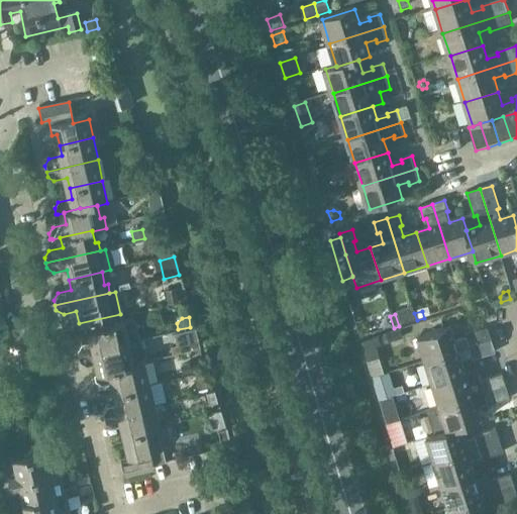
[(81,344),(77,350),(78,356),(132,343),(135,343),(133,334),(137,333),(134,320),(91,329),(85,331),(88,342),(81,344)]
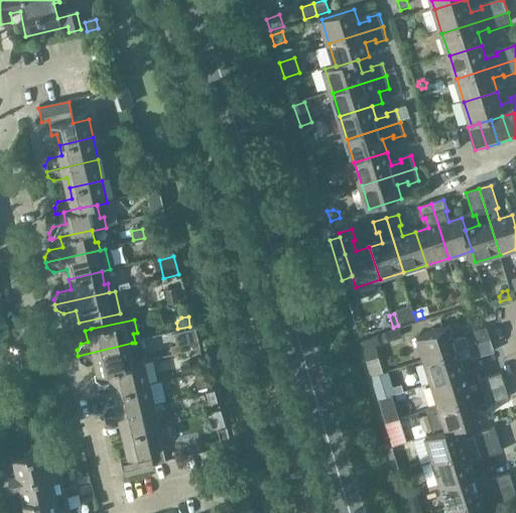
[(491,341),(487,328),(465,335),(466,338),(456,342),(450,327),(418,337),(426,361),(491,341)]
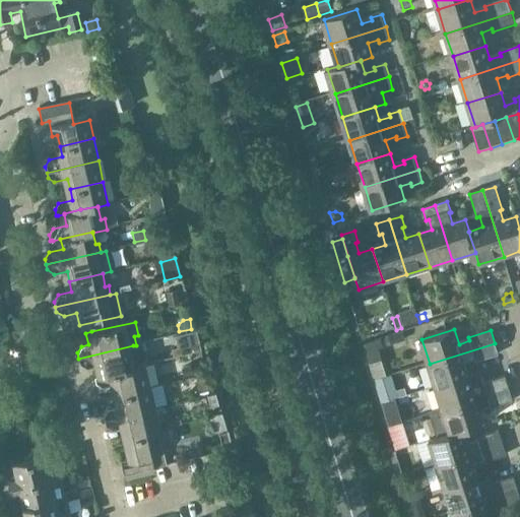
[(177,349),(172,350),(173,358),(199,351),(195,332),(174,337),(177,349)]
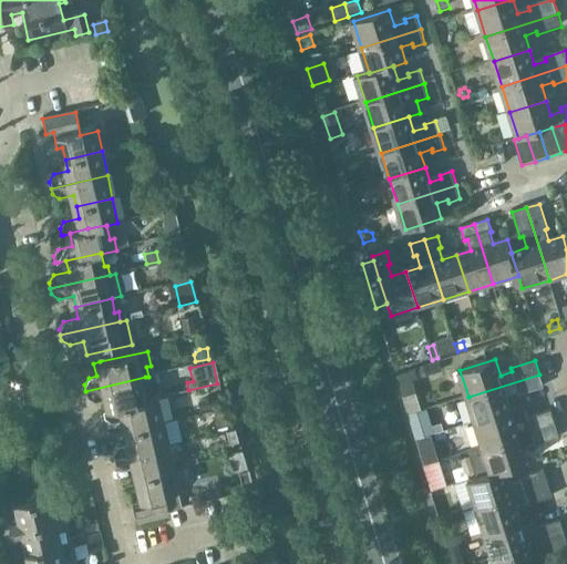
[(399,377),(398,380),(403,399),(416,395),(413,382),(416,381),(413,371),(399,377)]
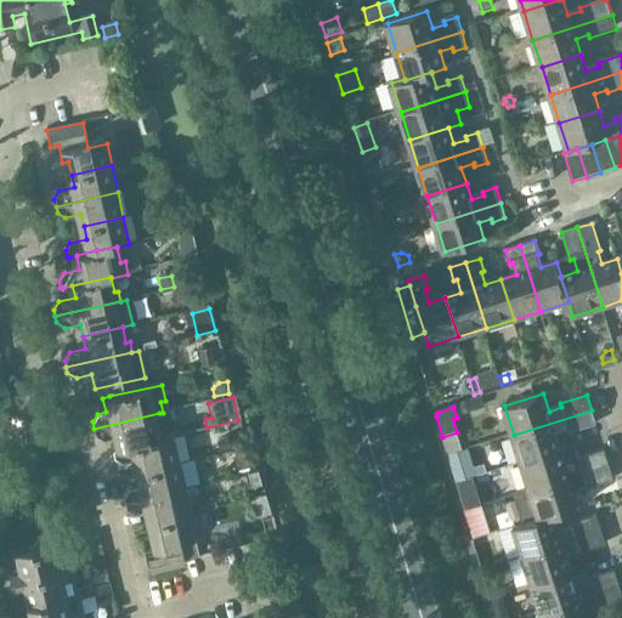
[(592,410),(514,435),(522,463),(561,451),(557,435),(569,430),(570,434),(597,425),(592,410)]
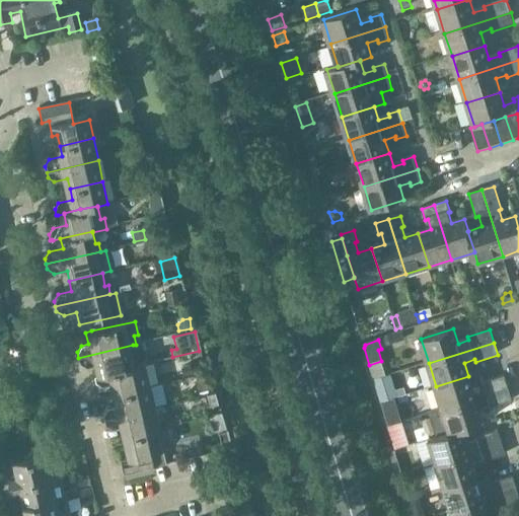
[(133,345),(78,358),(79,360),(79,363),(86,367),(93,366),(95,376),(101,375),(138,367),(135,354),(133,345)]
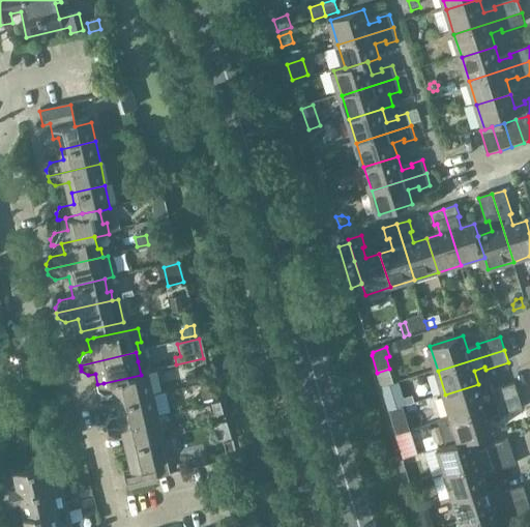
[(97,384),(95,384),(97,390),(105,396),(112,393),(114,405),(120,403),(153,396),(148,373),(141,375),(104,383),(97,384)]
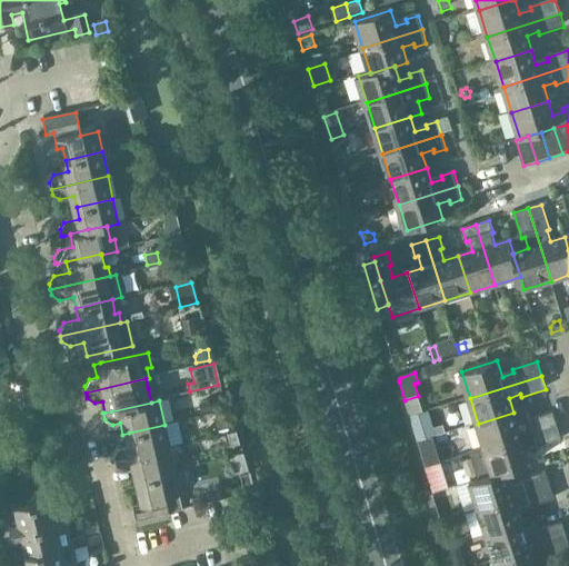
[(208,403),(198,405),(200,414),(210,411),(208,403)]
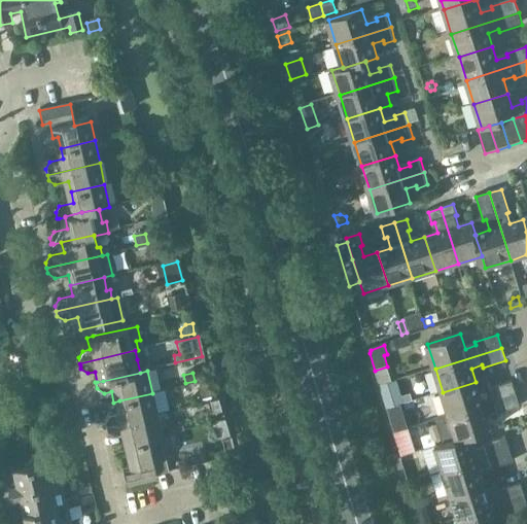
[(476,382),(443,392),(450,416),(483,406),(517,395),(513,382),(491,389),(487,378),(476,382)]
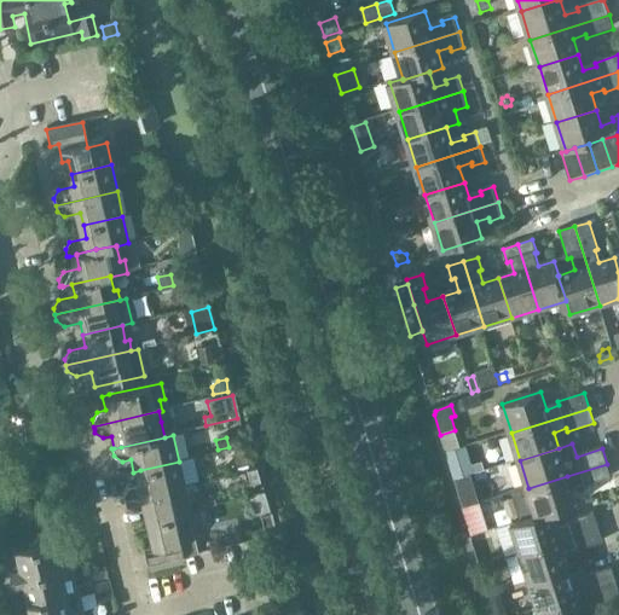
[(460,451),(446,454),(453,481),(467,476),(460,451)]
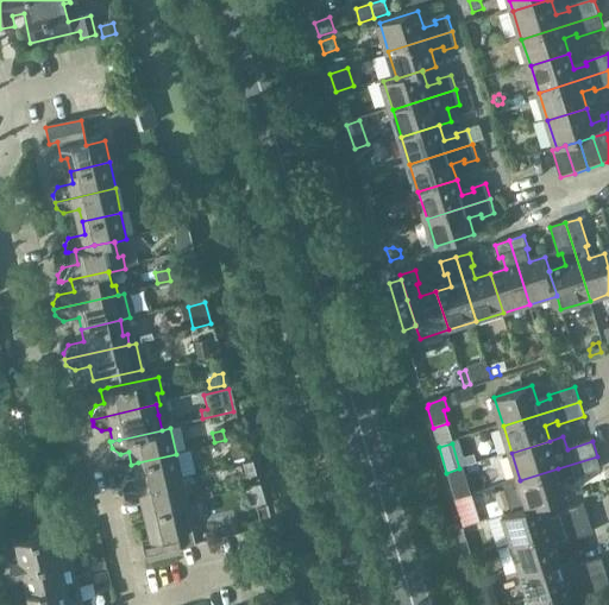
[(240,447),(228,449),(232,461),(243,459),(240,447)]
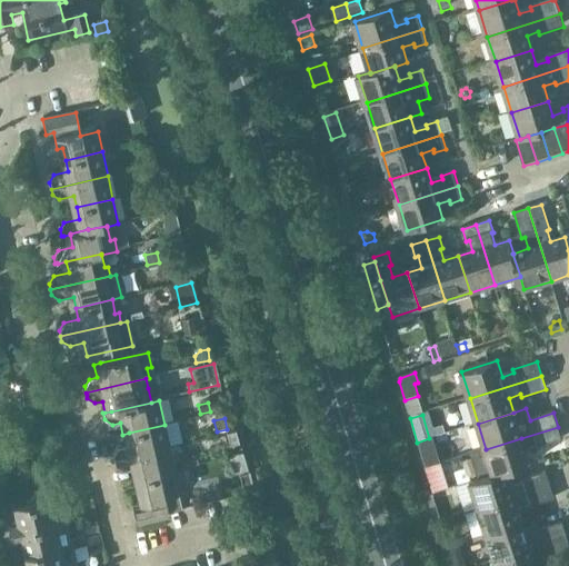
[(117,447),(112,455),(113,460),(170,448),(165,425),(129,433),(122,435),(125,446),(117,447)]
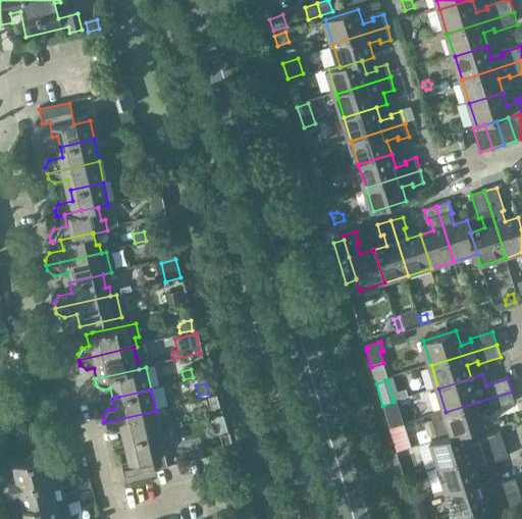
[(446,412),(433,416),(441,439),(454,435),(454,436),(465,432),(465,433),(486,426),(481,412),(492,409),(493,411),(516,404),(512,392),(478,402),(446,412)]
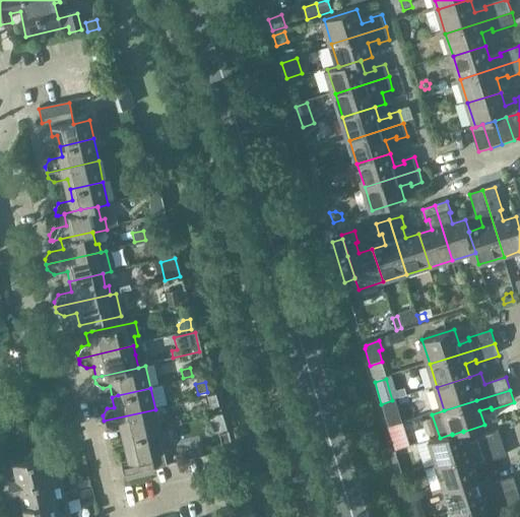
[(214,395),(206,397),(210,409),(217,407),(214,395)]
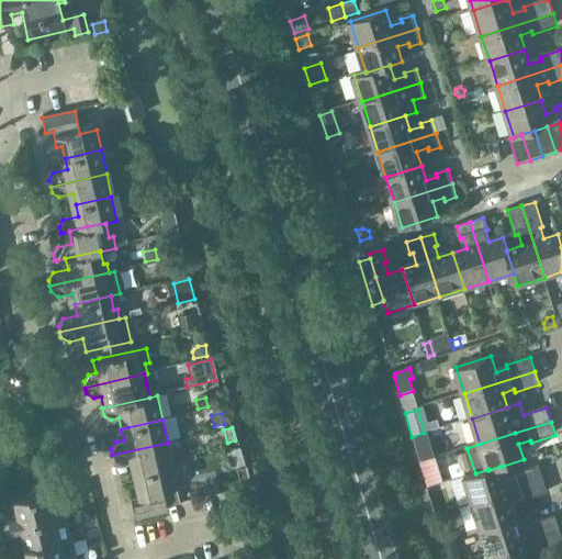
[(427,435),(413,438),(415,447),(429,443),(427,435)]
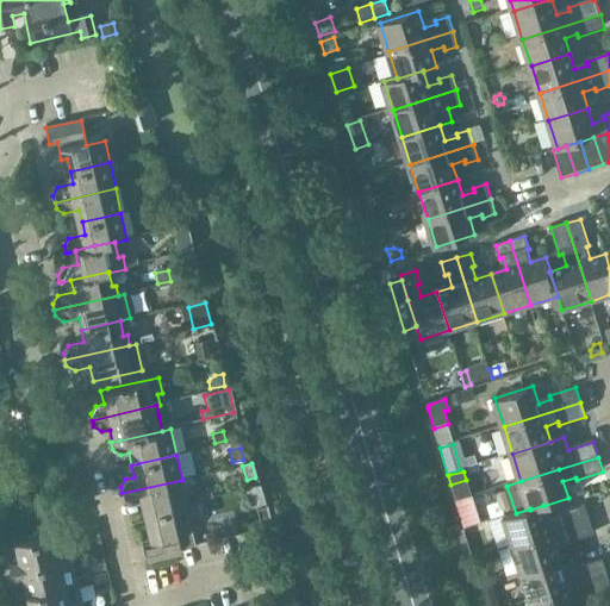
[(182,480),(122,493),(124,500),(131,505),(139,503),(143,516),(149,514),(188,505),(182,480)]
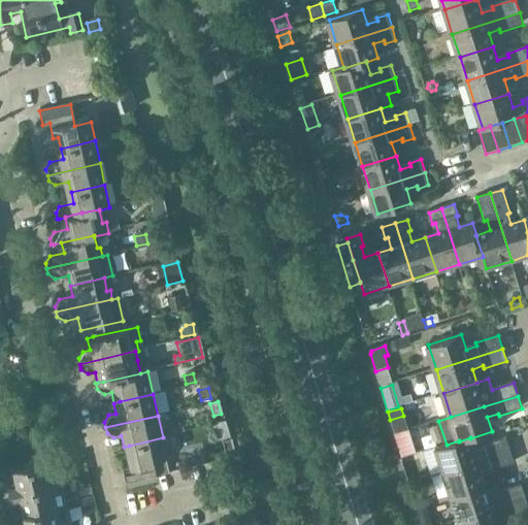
[(55,428),(58,441),(73,437),(70,424),(55,428)]
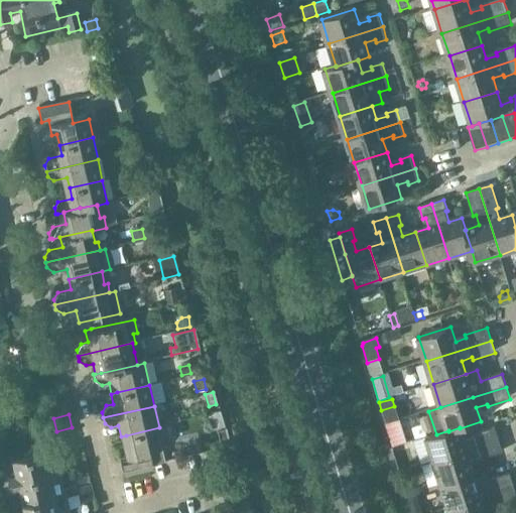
[(398,421),(386,425),(392,449),(406,444),(399,421),(398,421)]
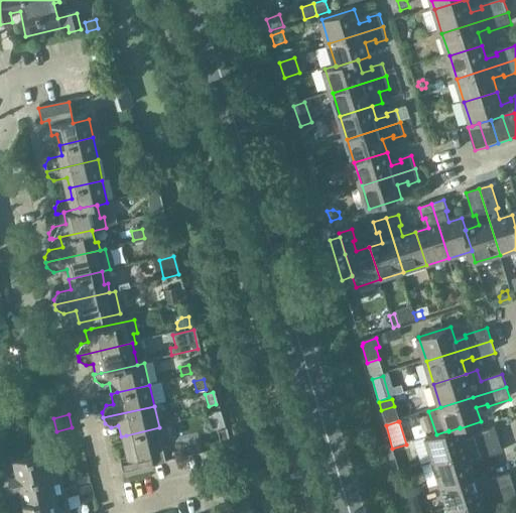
[(127,463),(120,464),(124,478),(125,478),(148,472),(154,471),(152,466),(149,454),(158,452),(164,450),(159,427),(126,435),(121,436),(123,446),(127,463)]
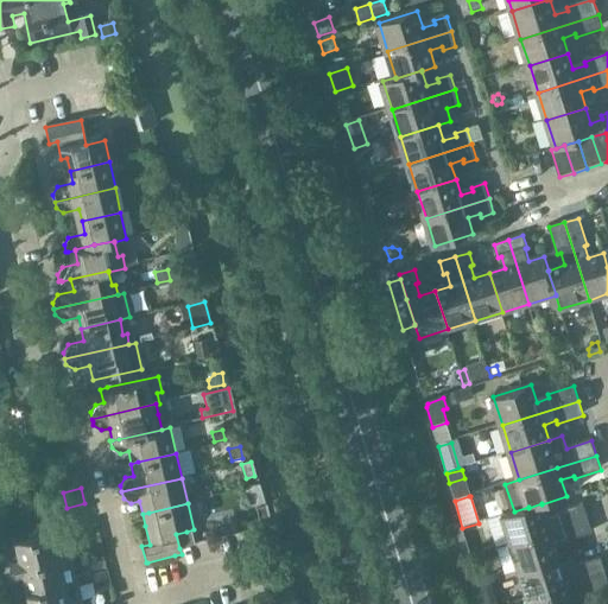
[(512,544),(589,519),(584,503),(558,512),(558,515),(546,519),(542,504),(542,503),(529,508),(529,507),(514,512),(502,515),(512,544)]
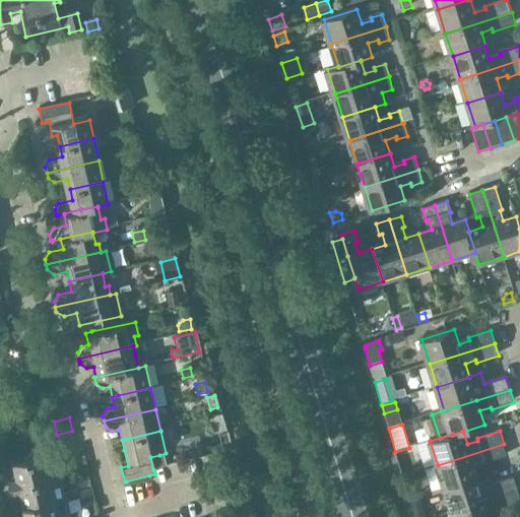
[(504,444),(438,465),(445,488),(478,477),(473,464),(484,461),(484,463),(508,456),(504,444)]
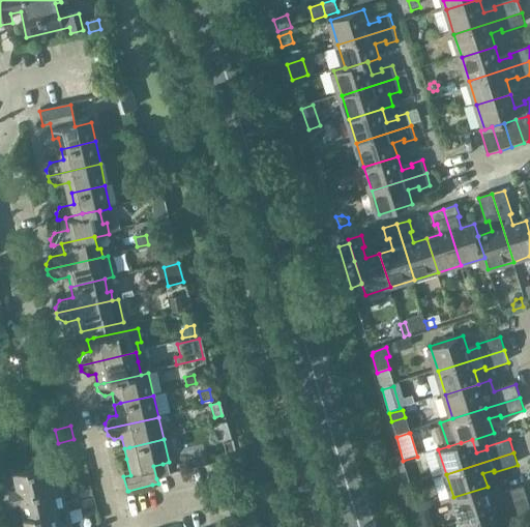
[(32,454),(8,459),(17,494),(9,495),(16,518),(66,505),(55,461),(35,466),(32,454)]
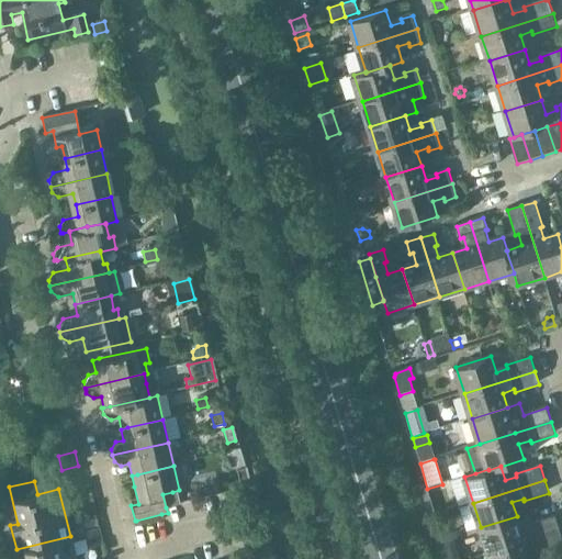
[(560,530),(555,516),(531,524),(530,518),(518,523),(517,516),(481,527),(489,552),(560,530)]
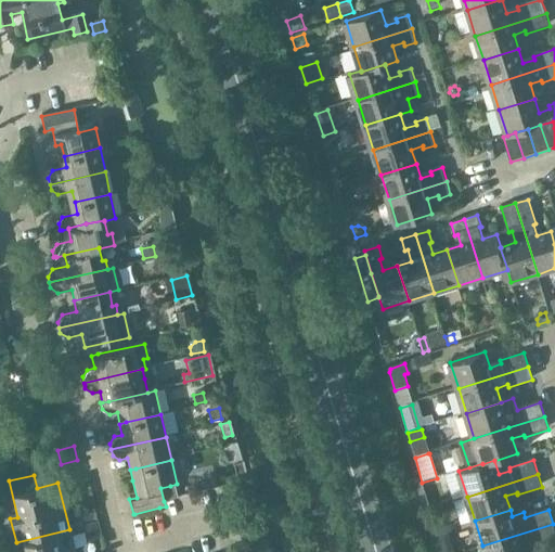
[(523,551),(521,544),(532,541),(533,544),(554,537),(554,528),(553,524),(482,546),(485,551),(523,551)]
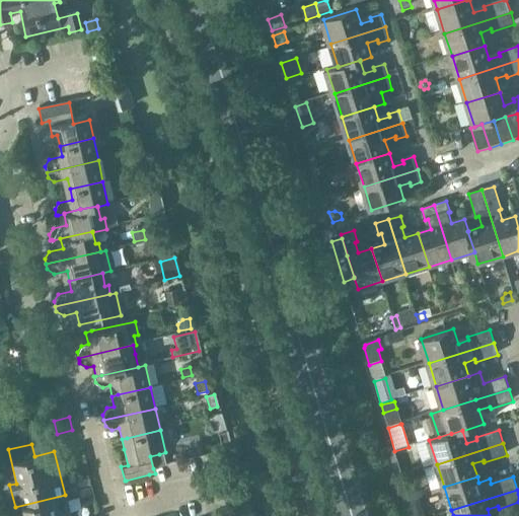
[(89,492),(80,494),(83,506),(92,503),(89,492)]
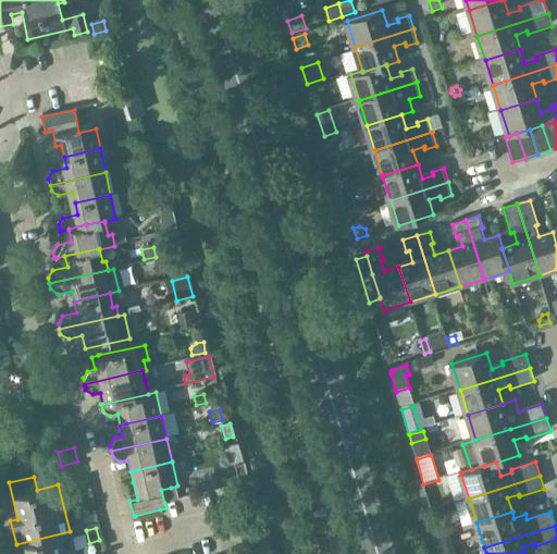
[(74,553),(70,531),(16,544),(17,553),(74,553)]
